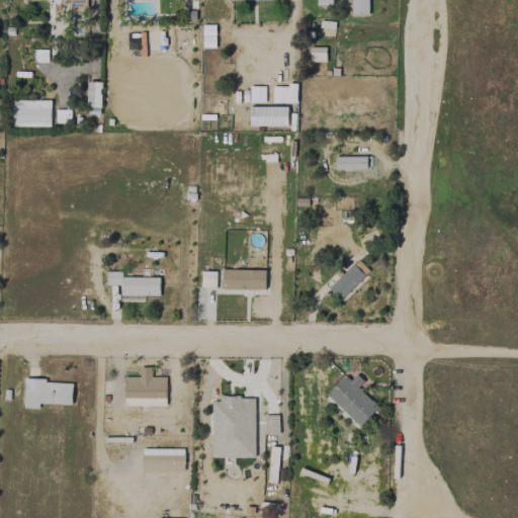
[(85,0),(70,0),(70,10),(86,11),(85,0)]
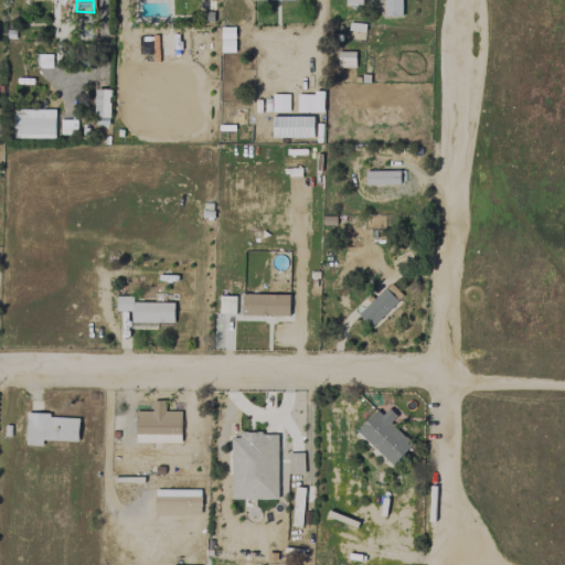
[(382,0),(383,17),(401,17),(401,0),(382,0)]
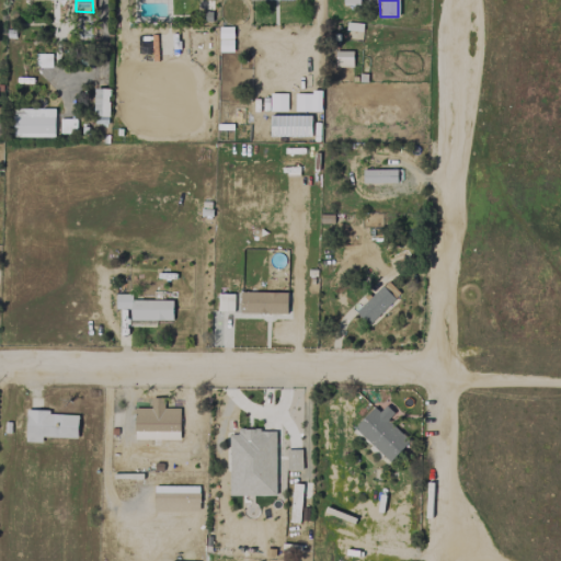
[(353,52),(334,52),(334,67),(353,67),(353,52)]
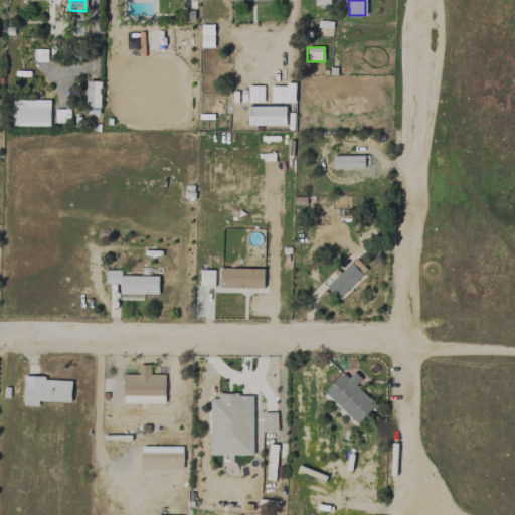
[(32,61),(46,61),(47,49),(32,49),(32,61)]
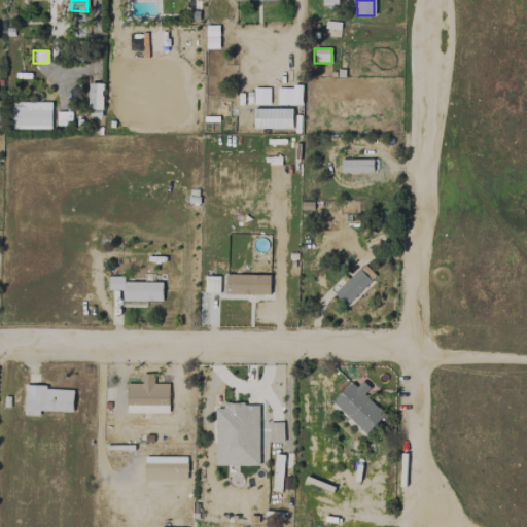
[(102,116),(103,83),(89,83),(88,116),(102,116)]
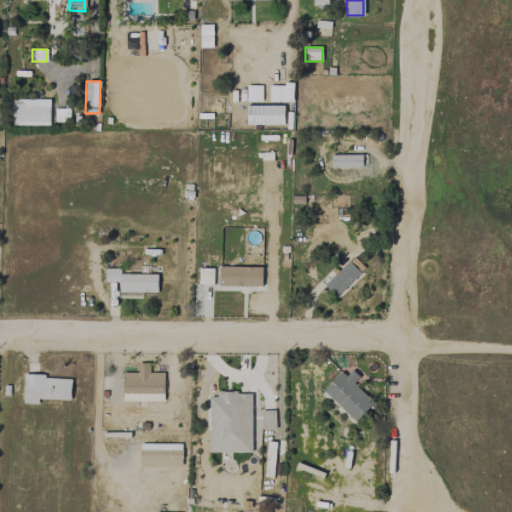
[(47,125),(48,100),(11,99),(11,124),(47,125)]
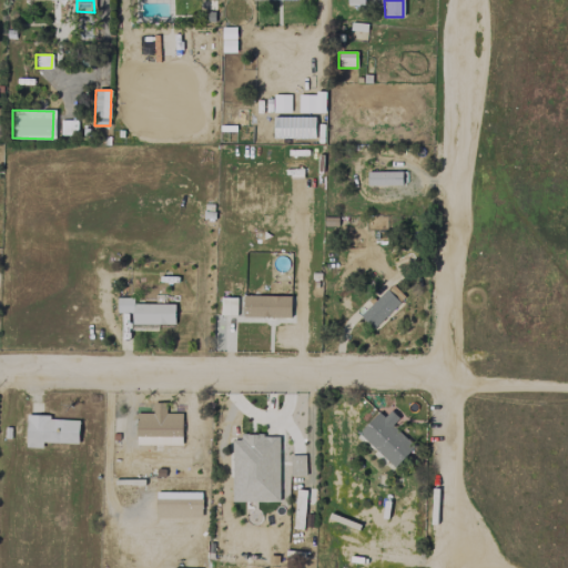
[(314,118),(273,117),(273,138),(314,138),(314,118)]
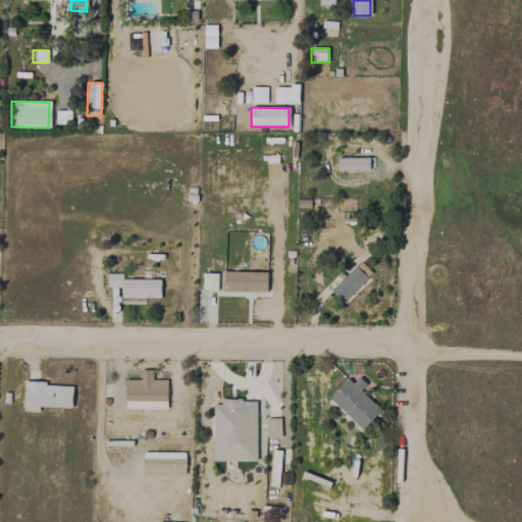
[(55,123),(70,124),(70,111),(56,111),(55,123)]
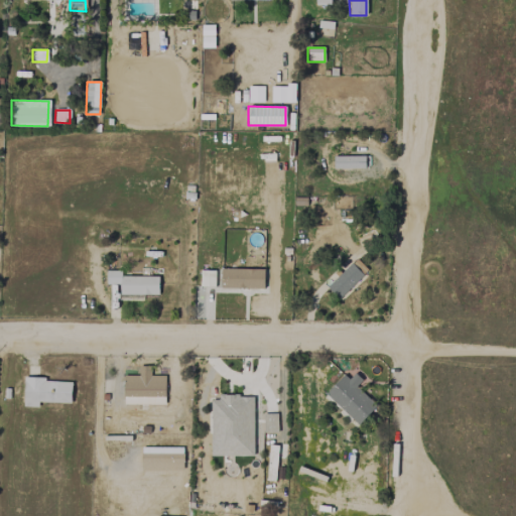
[(365,168),(365,156),(333,156),(334,169),(365,168)]
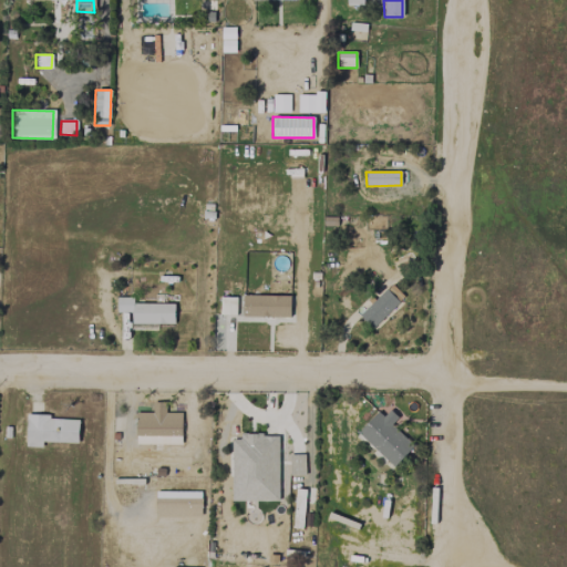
[(359,317),(373,329),(403,296),(390,284),(359,317)]
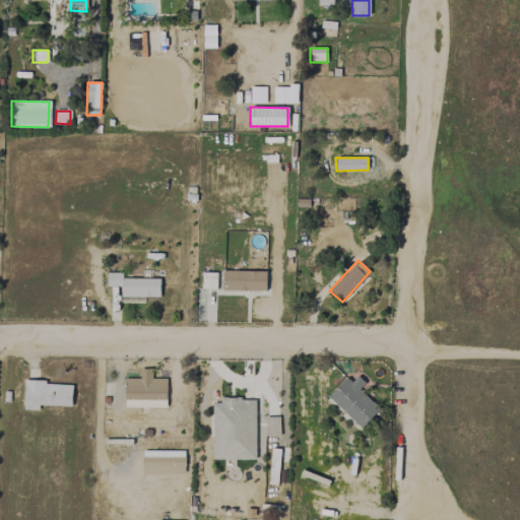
[(265,290),(266,271),(222,270),(222,290),(265,290)]
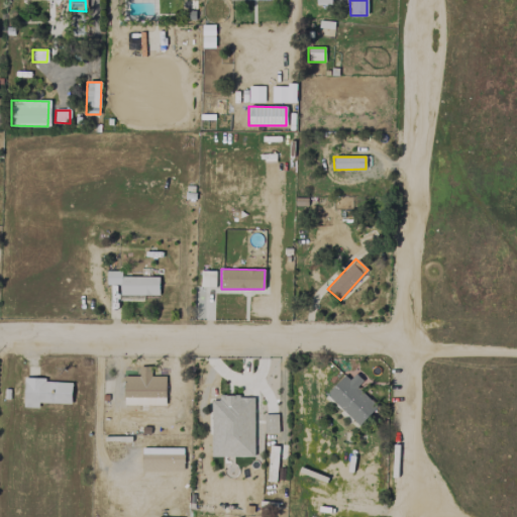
[(106,285),(120,285),(120,295),(159,295),(159,277),(121,277),(121,272),(107,271),(106,285)]
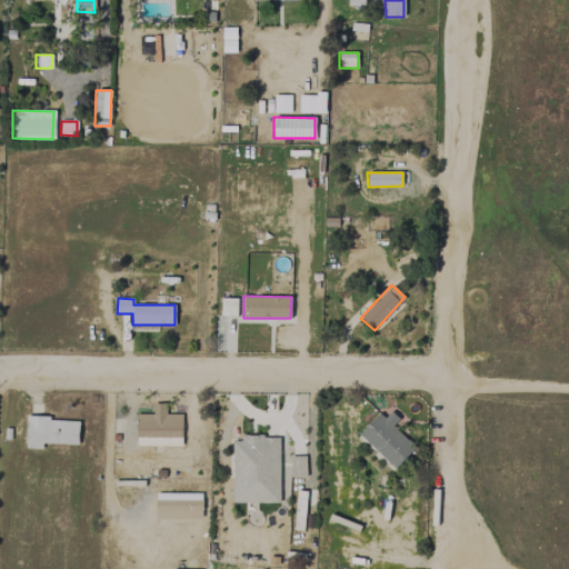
[(137,413),(136,446),(181,447),(182,415),(166,415),(166,403),(152,403),(152,415),(137,413)]
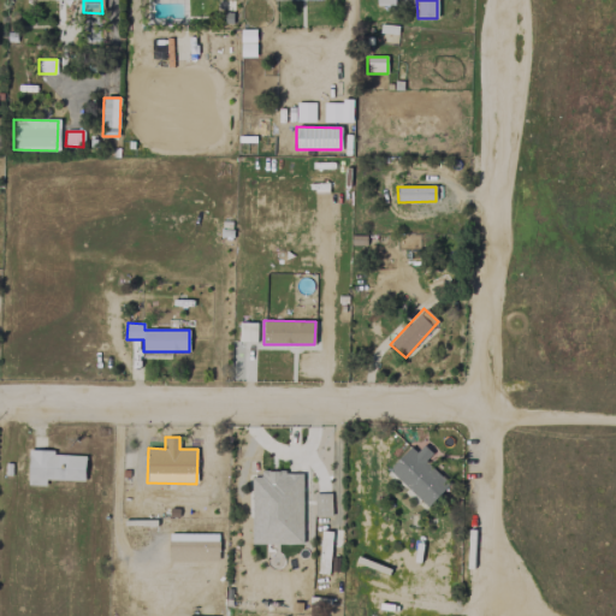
[(425,461),(432,454),(424,445),(415,452),(410,448),(389,469),(426,508),(449,486),(425,461)]
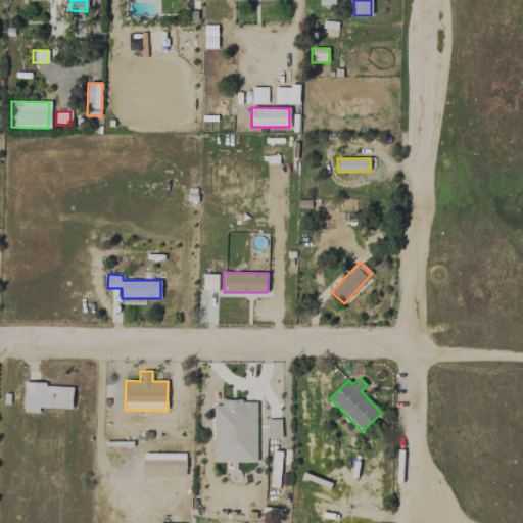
[(24,412),(39,413),(39,408),(72,408),(72,387),(45,386),(45,382),(25,382),(24,412)]
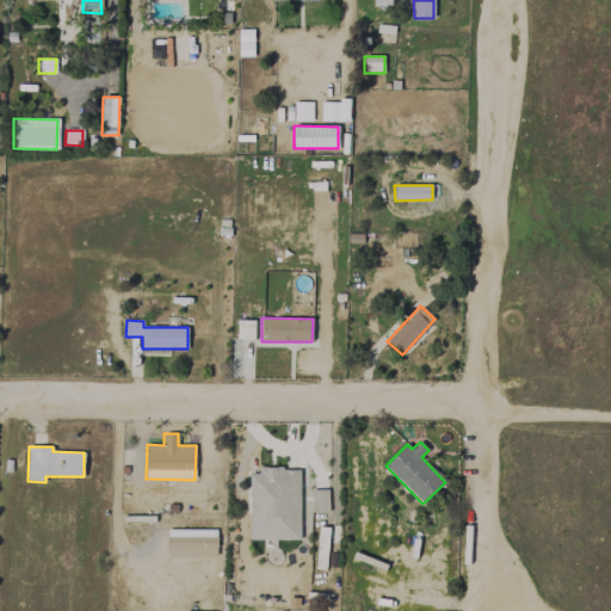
[(300,468),(259,468),(259,473),(250,473),(248,539),(300,539),(300,468)]
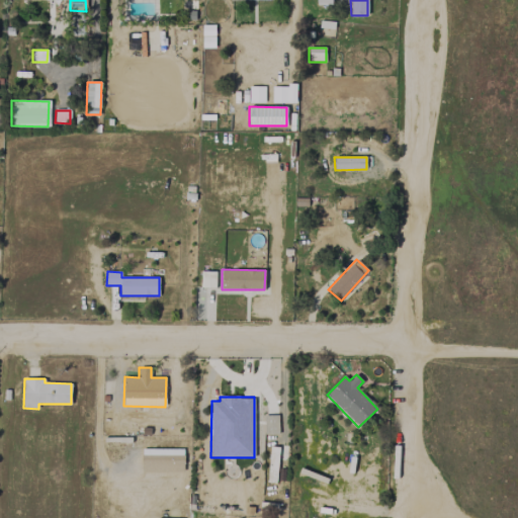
[(278,434),(278,415),(264,416),(264,434),(278,434)]
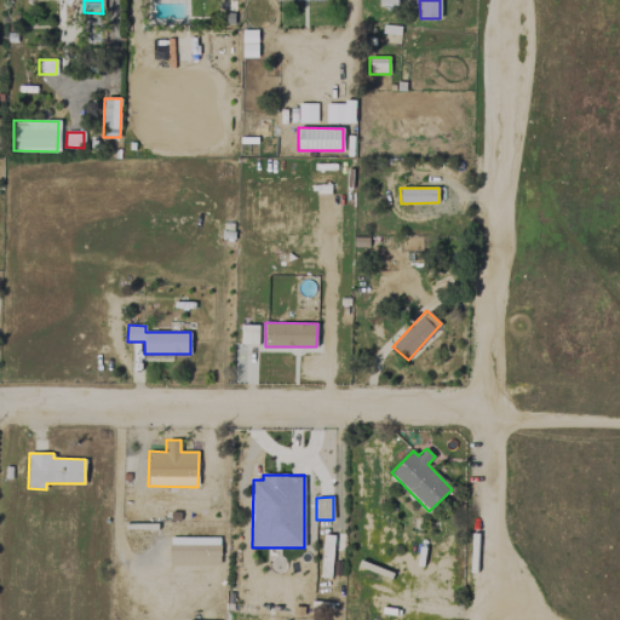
[(219,537),(170,538),(170,564),(220,564),(219,537)]
